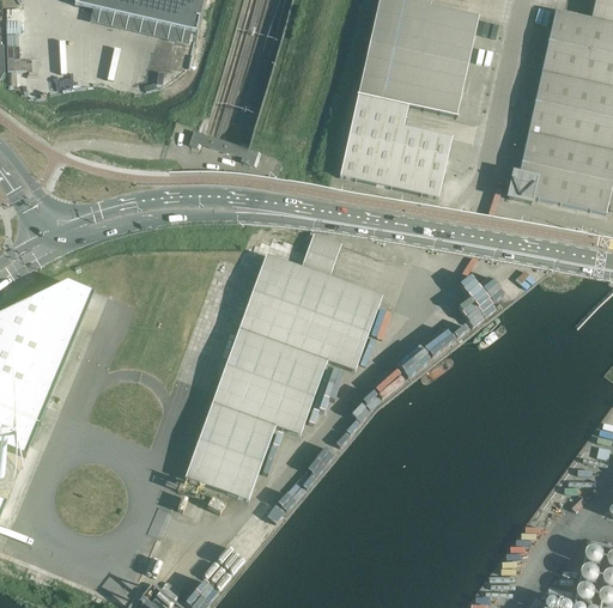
[(74,2),(196,31),(196,30),(195,30),(201,0),(74,0),(74,2)]
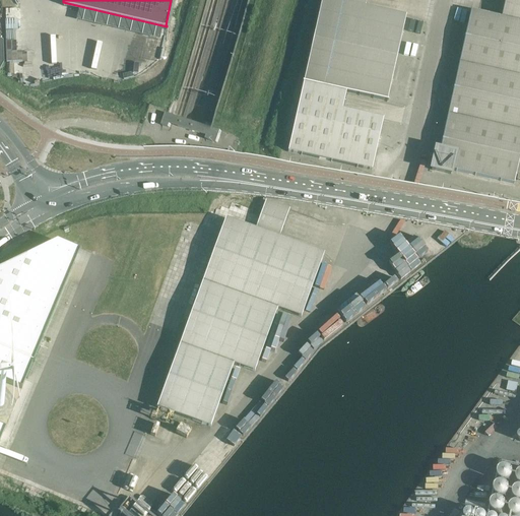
[(320,0),(288,148),(372,167),(383,117),(341,108),(345,88),(388,99),(388,98),(387,98),(405,13),(365,4),(366,0),(320,0)]
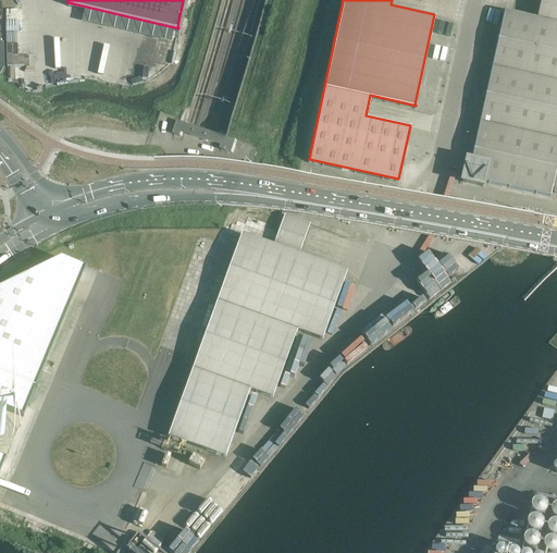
[(467,174),(551,193),(556,163),(556,0),(540,0),(536,15),(504,9),(467,174)]
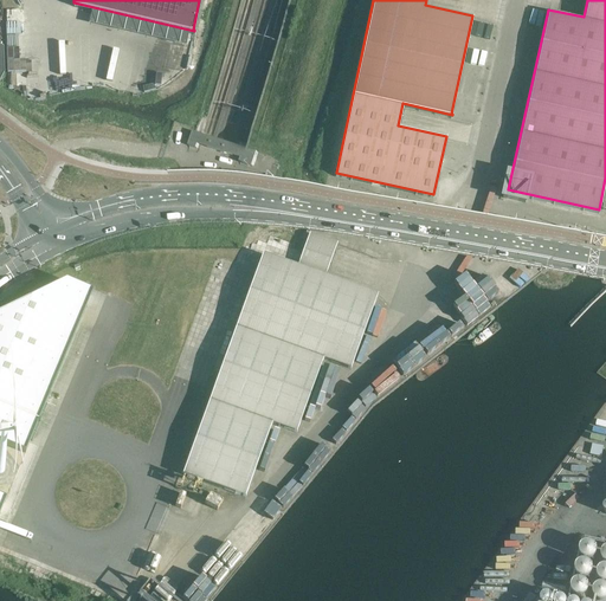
[(242,159),(252,162),(255,157),(257,148),(247,144),(245,144),(238,142),(236,141),(233,141),(232,140),(231,140),(230,140),(229,139),(224,137),(221,136),(218,136),(218,135),(217,135),(216,135),(213,134),(208,133),(202,130),(200,130),(194,128),(189,142),(198,144),(199,141),(243,154),(242,159)]
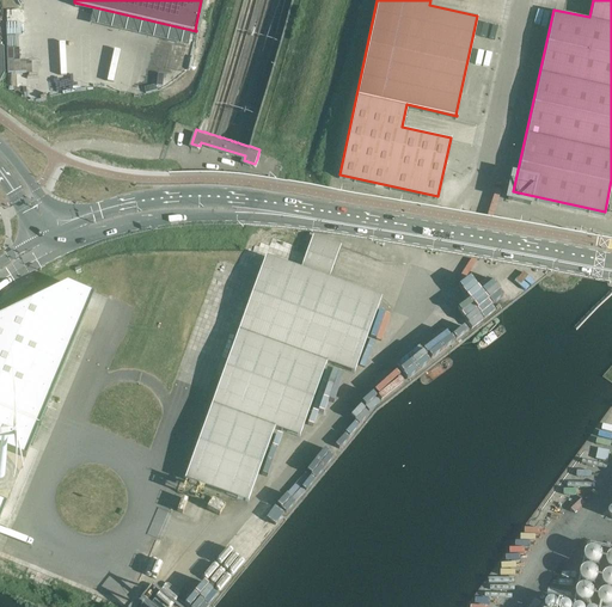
[(184,476),(248,498),(275,424),(299,433),(326,360),(354,369),(381,295),(329,276),(341,243),(312,232),(300,267),(265,253),(184,476)]
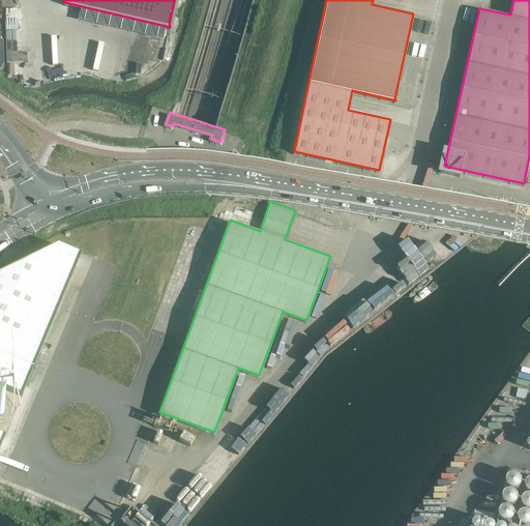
[(201,230),(193,251),(200,254),(204,244),(211,247),(215,235),(201,230)]
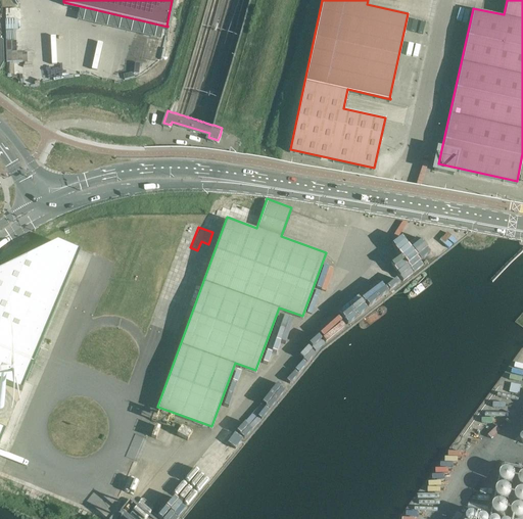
[(403,233),(382,247),(386,252),(373,262),(389,285),(424,262),(403,233)]
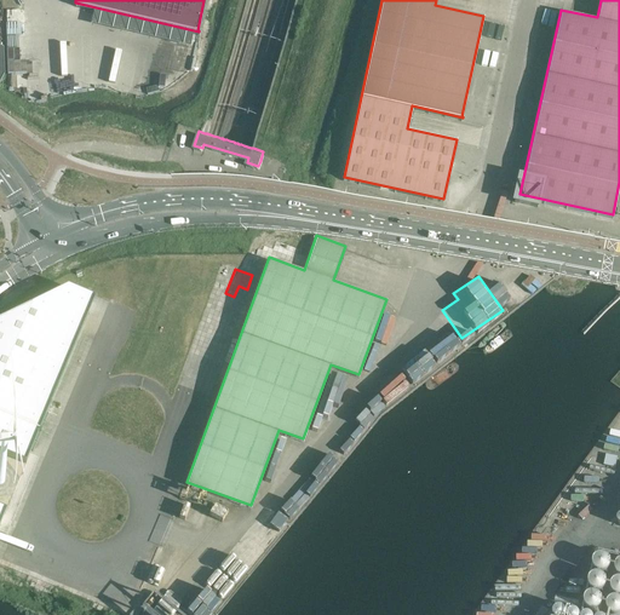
[(0,517),(5,505),(0,503),(0,447),(26,458),(95,293),(68,281),(0,314),(0,517)]
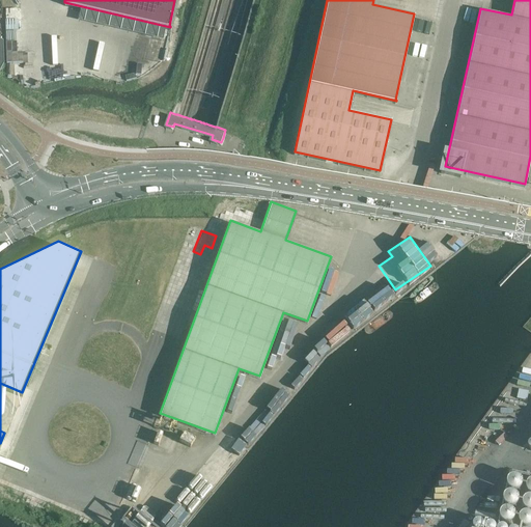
[(505,487),(508,488),(510,488),(513,488),(515,486),(518,483),(518,480),(518,478),(516,475),(513,473),(510,472),(507,473),(504,475),(503,477),(502,480),(503,483),(505,487)]
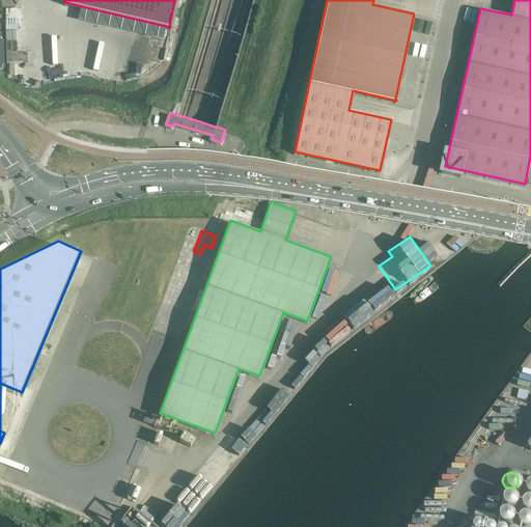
[(525,491),(528,492),(530,492),(530,476),(527,477),(524,479),(523,481),(522,484),(523,488),(525,491)]
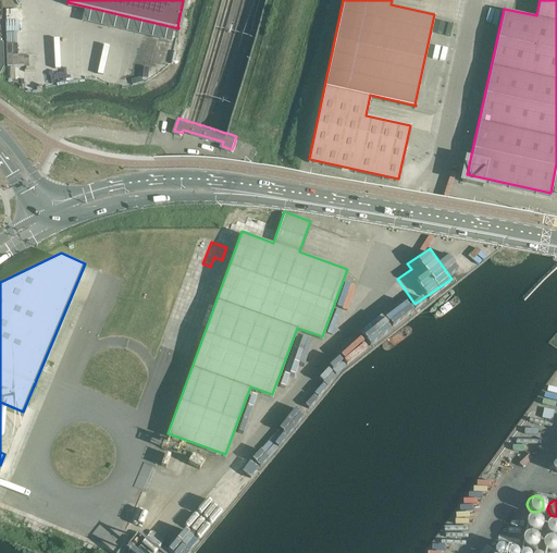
[(527,527),(529,528),(532,529),(535,528),(537,527),(539,524),(540,521),(540,518),(537,515),(535,513),(532,513),(529,513),(525,515),(523,518),(523,521),(524,525),(527,527)]
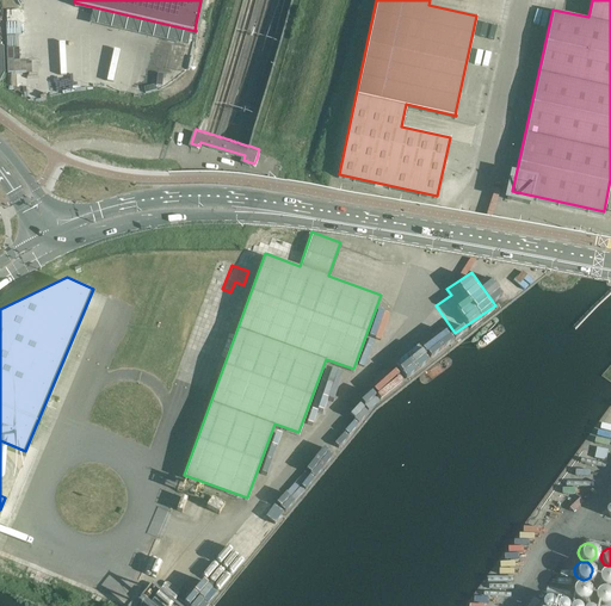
[(599,582),(603,585),(606,585),(609,583),(610,582),(610,568),(609,568),(605,567),(602,567),(599,569),(597,573),(597,576),(597,580),(599,582)]
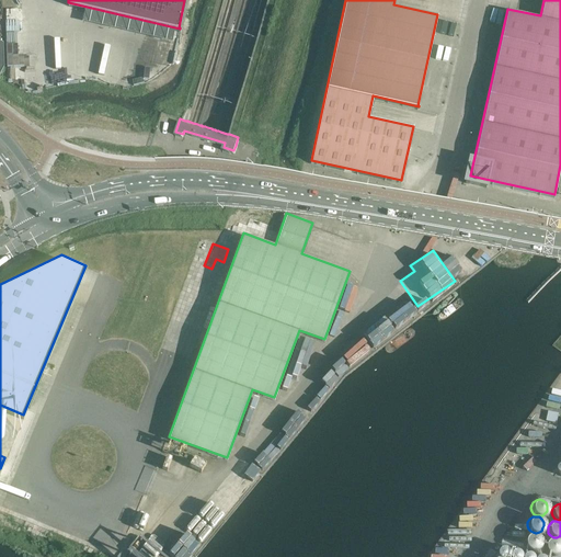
[(526,548),(529,549),(533,550),(535,549),(537,547),(539,545),(540,543),(539,540),(538,536),(535,534),(531,534),(528,534),(526,536),(524,538),(524,543),(524,545),(526,548)]
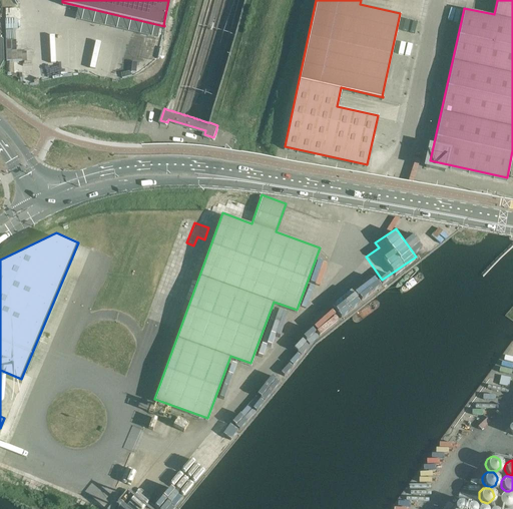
[(500,505),(502,507),(505,507),(508,506),(510,505),(511,502),(512,500),(512,497),(510,495),(508,493),(505,492),(502,492),(499,494),(497,497),(497,500),(498,503),(500,505)]
